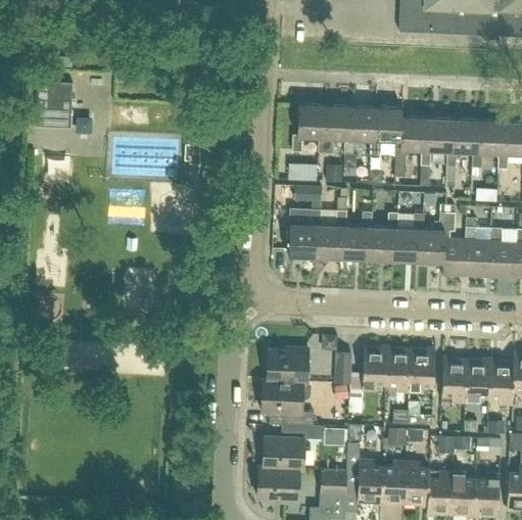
[(521,0),(399,0),(398,32),(521,37),(521,0)]
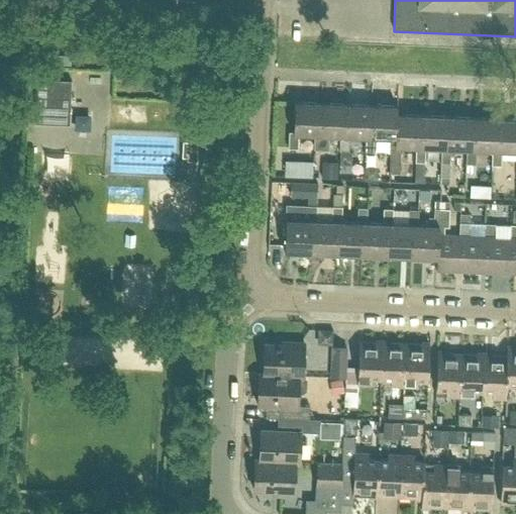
[(71,113),(72,83),(36,81),(35,111),(71,113)]
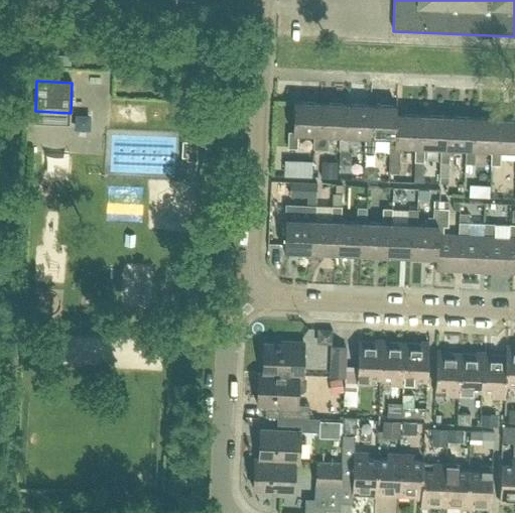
[(317,137),(319,106),(293,104),(292,134),(288,134),(288,150),(297,151),(298,136),(313,136),(317,137)]
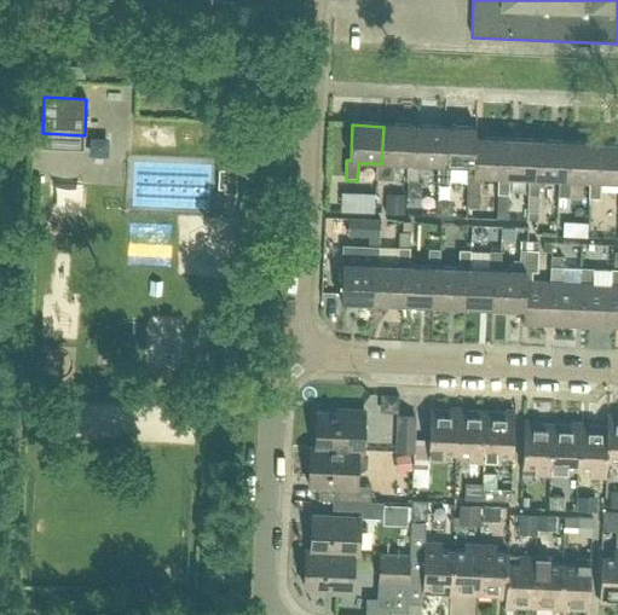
[(411,166),(414,128),(383,127),(381,164),(376,163),(376,181),(393,183),(394,164),(406,166),(411,166)]
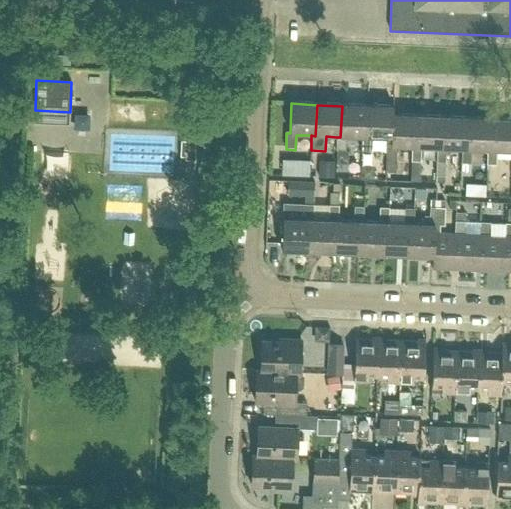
[(367,107),(342,106),(340,137),(336,137),(336,152),(338,152),(336,178),(346,179),(347,152),(345,152),(346,137),(362,138),(365,138),(367,107)]
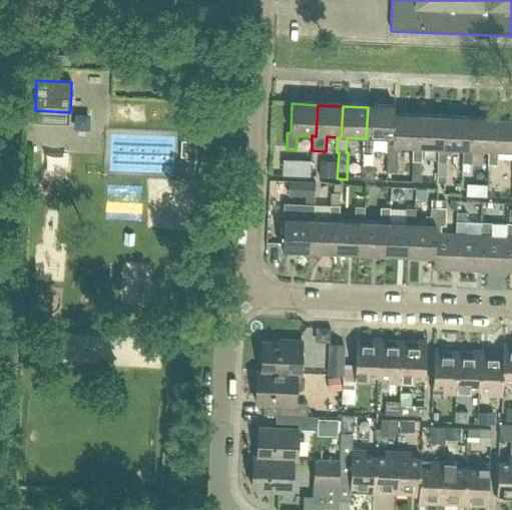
[(366,138),(363,138),(362,153),(371,153),(372,138),(392,139),(393,139),(394,116),(395,116),(395,108),(368,107),(366,138)]
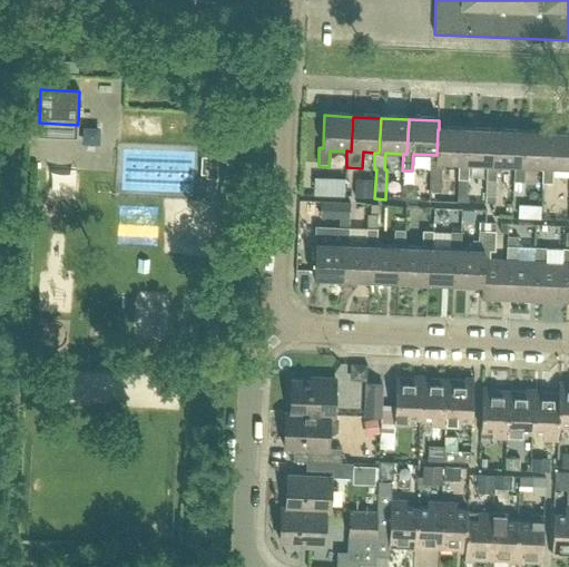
[(464,165),(466,130),(439,129),(438,129),(437,155),(435,155),(435,163),(430,162),(429,192),(440,193),(441,164),(459,165),(464,165)]
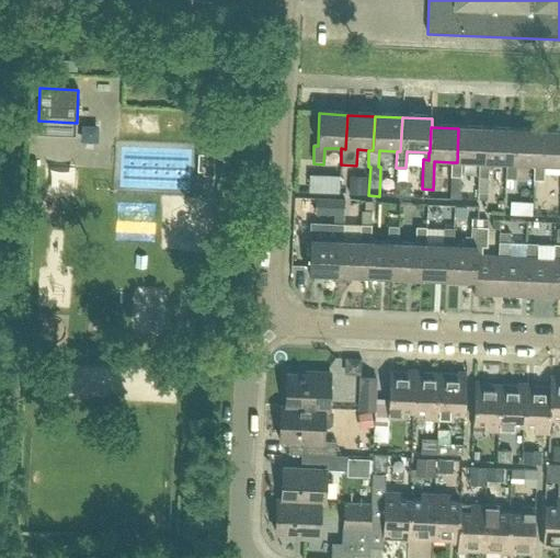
[(484,163),(487,129),(458,128),(457,162),(452,162),(450,200),(460,200),(461,163),(479,163),(484,163)]
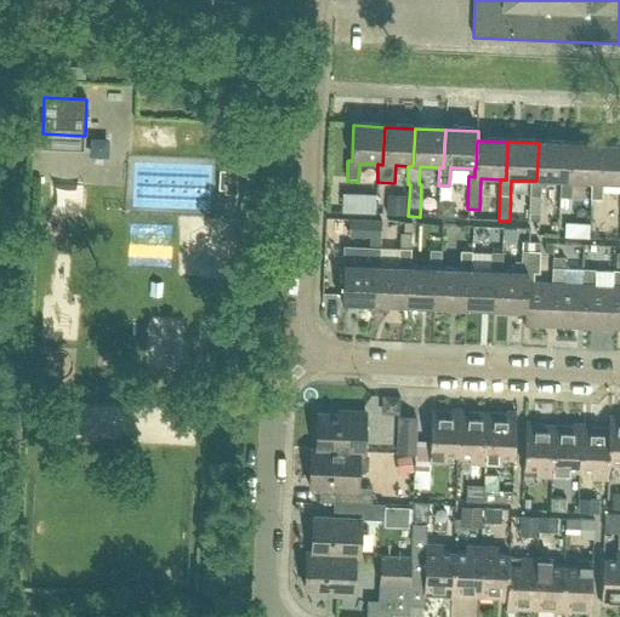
[(567,182),(569,144),(539,143),(536,181),(530,181),(529,221),(540,222),(542,181),(561,182),(567,182)]
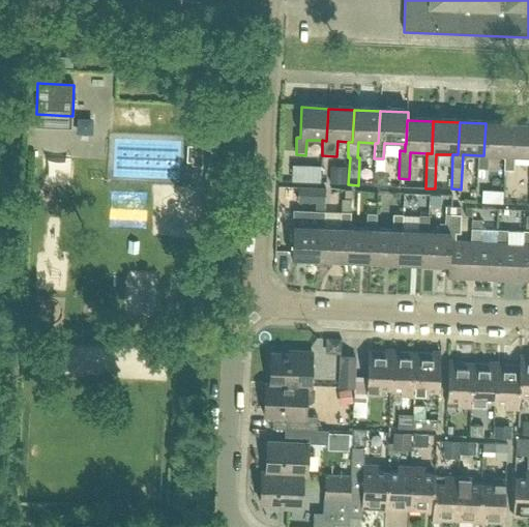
[(510,156),(511,124),(486,123),(483,155),(478,155),(478,171),(488,171),(489,155),(504,156),(510,156)]
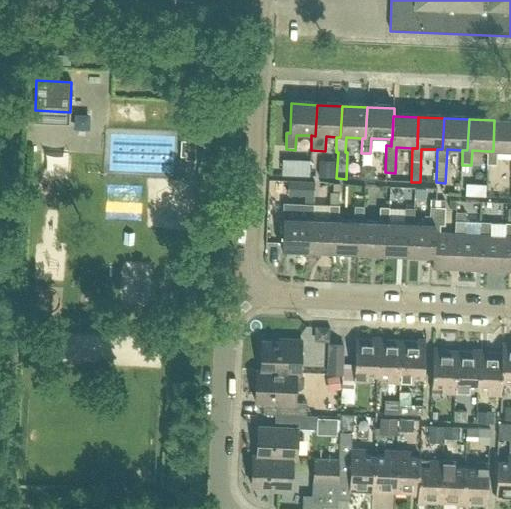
[(510,120),(494,120),(493,151),(487,151),(487,166),(496,166),(497,152),(510,152),(510,120)]
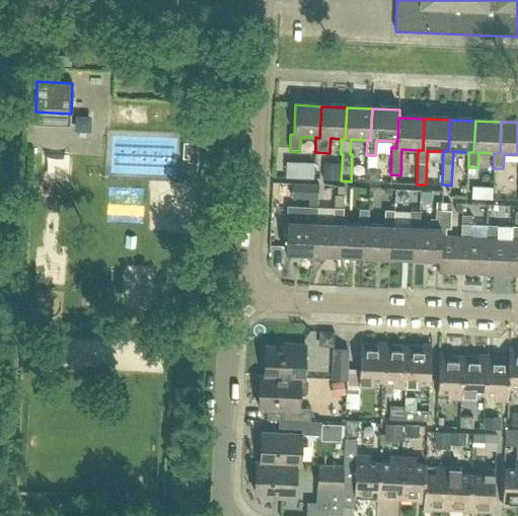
[(188,164),(198,164),(199,145),(183,145),(182,160),(188,161),(188,164)]
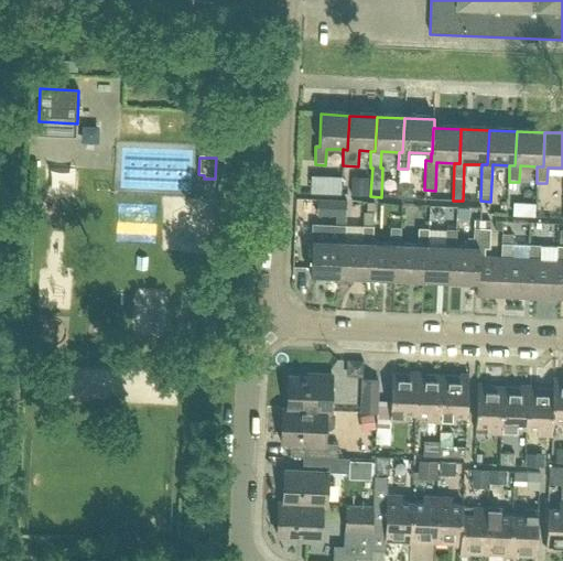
[(338,193),(339,172),(317,171),(316,193),(338,193)]
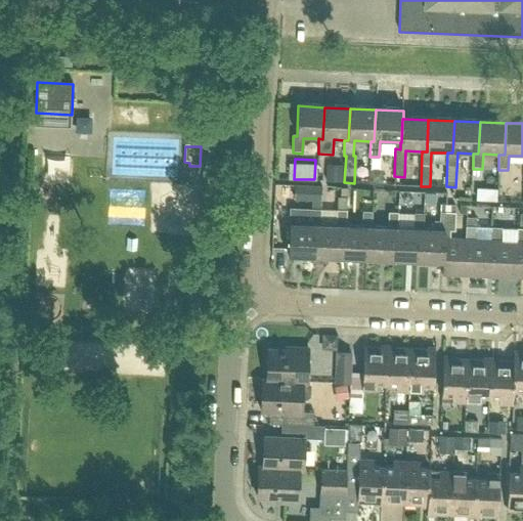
[(480,197),(499,197),(499,184),(480,185),(480,197)]
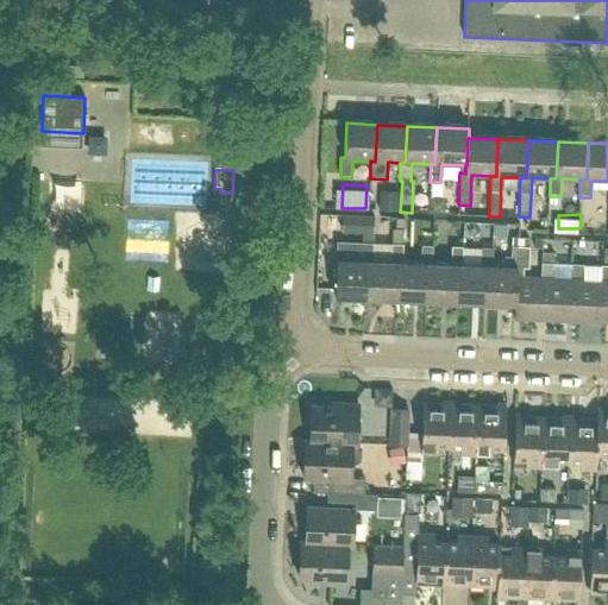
[(362,262),(337,260),(334,298),(367,300),(368,263),(374,263),(375,216),(344,215),(343,233),(363,233),(362,262)]
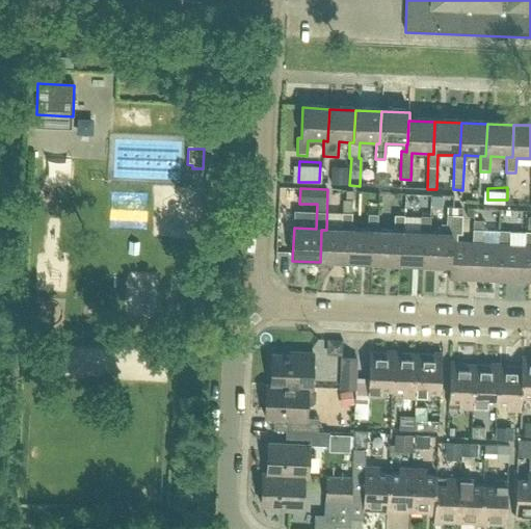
[(343,201),(343,214),(352,214),(353,202),(343,201)]
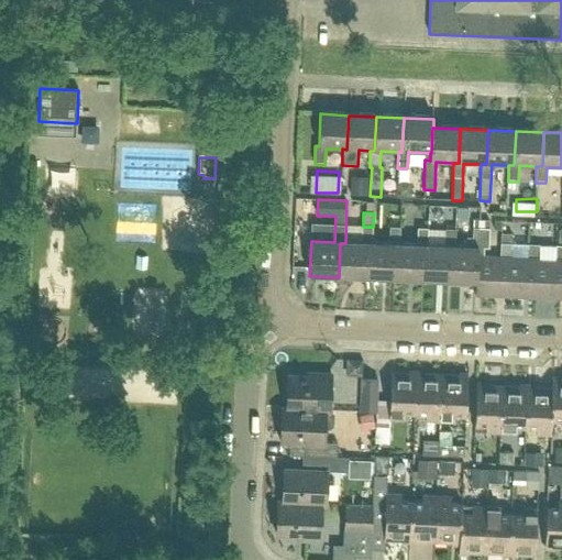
[(127,251),(145,251),(145,221),(127,221),(127,251)]
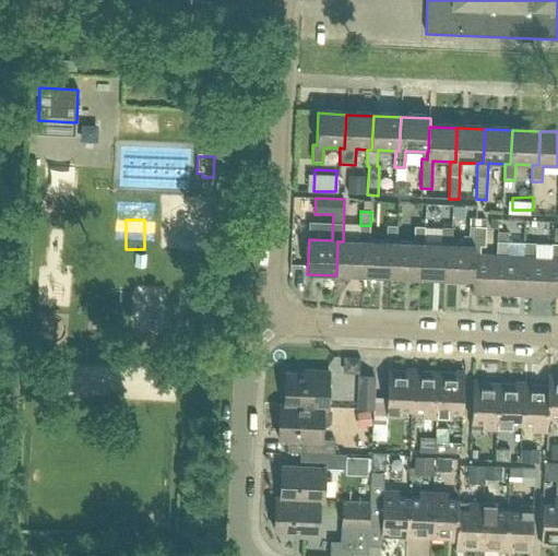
[(474,247),(473,282),(473,295),(502,296),(503,257),(497,257),(481,256),(481,247),(486,248),(487,228),(476,228),(477,220),(471,220),(470,238),(475,238),(474,247)]
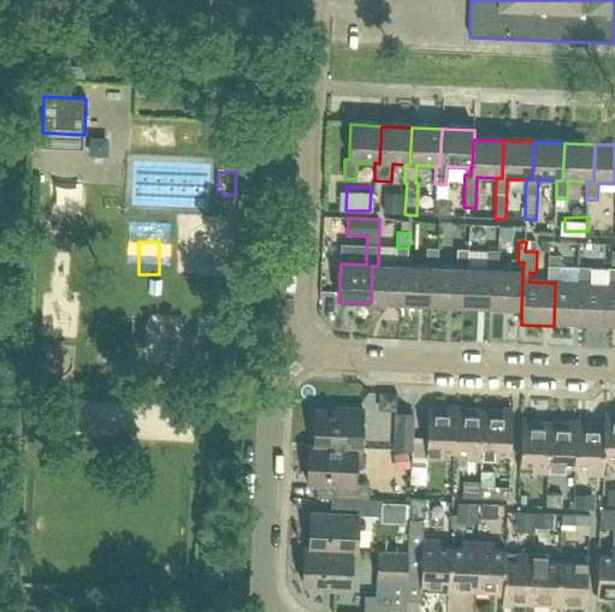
[(402,267),(408,267),(408,249),(397,249),(396,266),(378,266),(372,266),(371,303),(401,304),(402,267)]
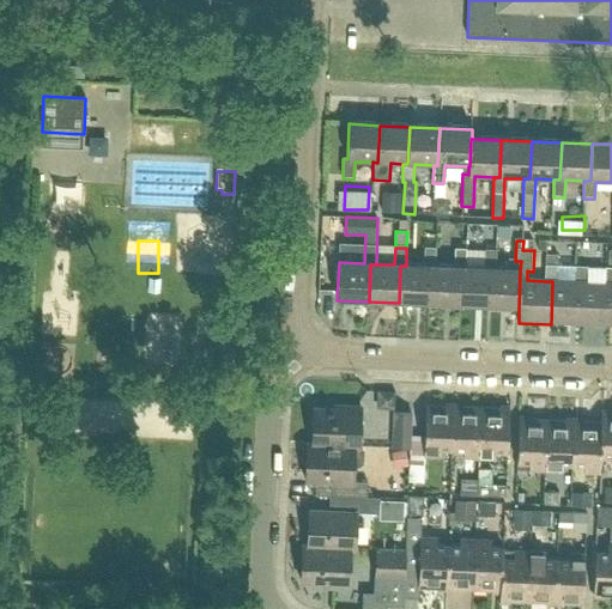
[(430,267),(436,267),(437,249),(425,249),(424,266),(406,266),(400,266),(399,303),(429,304),(430,267)]
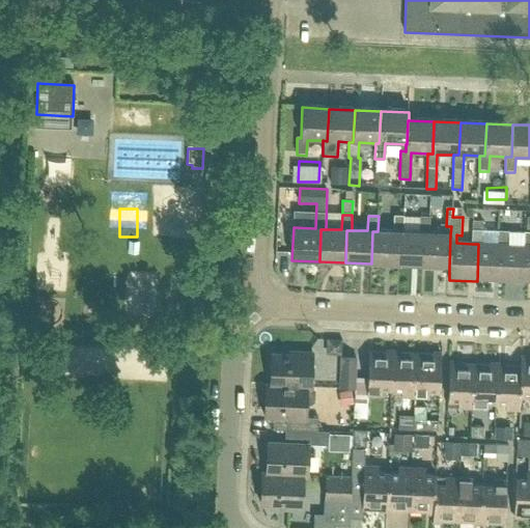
[(399,232),(405,232),(405,217),(394,217),(394,232),(378,231),(372,231),(371,264),(397,265),(399,232)]
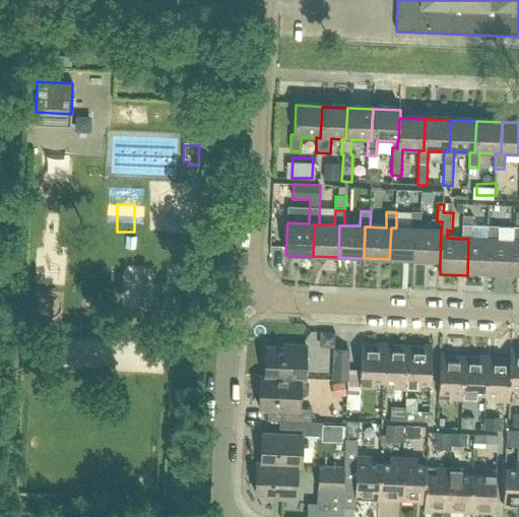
[(416,229),(420,229),(422,213),(411,213),(411,229),(396,228),(391,228),(389,259),(414,261),(416,229)]
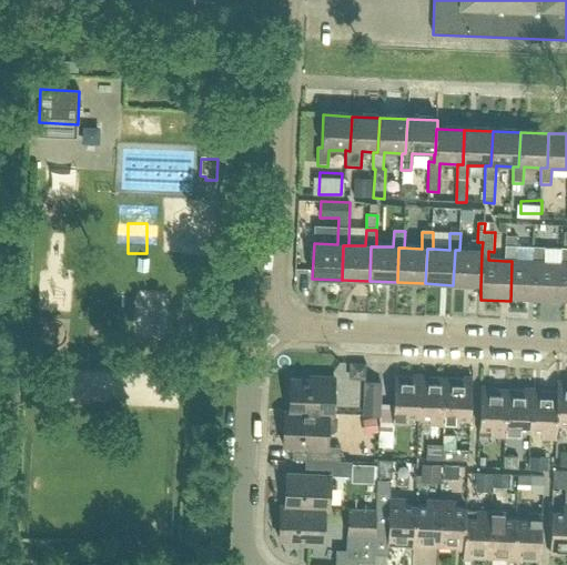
[(506,235),(506,246),(517,248),(517,236),(506,235)]
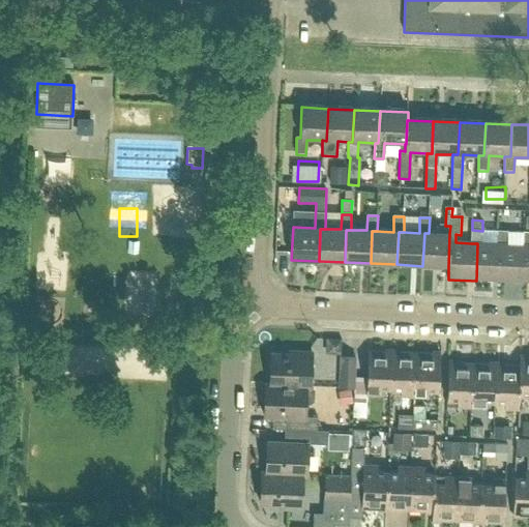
[(424,233),(422,266),(448,267),(449,234),(450,226),(445,226),(441,226),(440,234),(429,233),(424,233)]
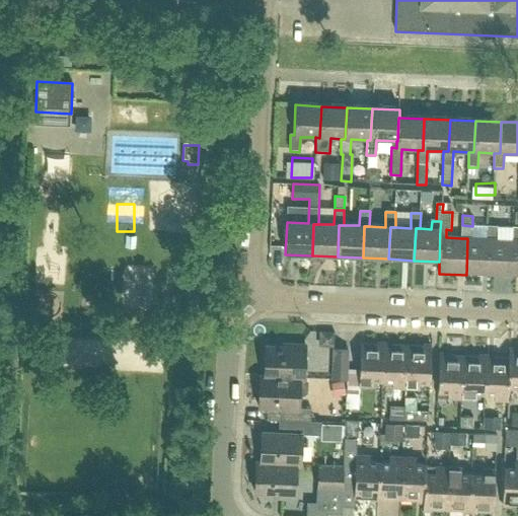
[(466,275),(492,276),(493,240),(487,239),(471,239),(472,226),(461,226),(461,238),(467,238),(466,275)]
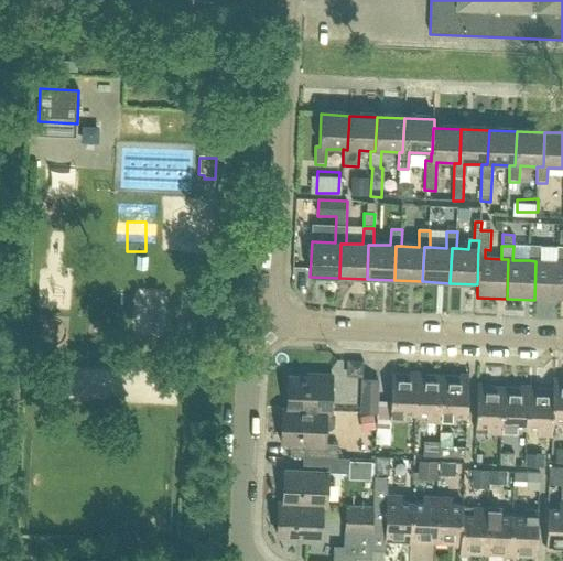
[(562,262),(556,261),(541,261),(541,247),(530,247),(529,260),(536,261),(534,300),(562,301),(562,262)]
